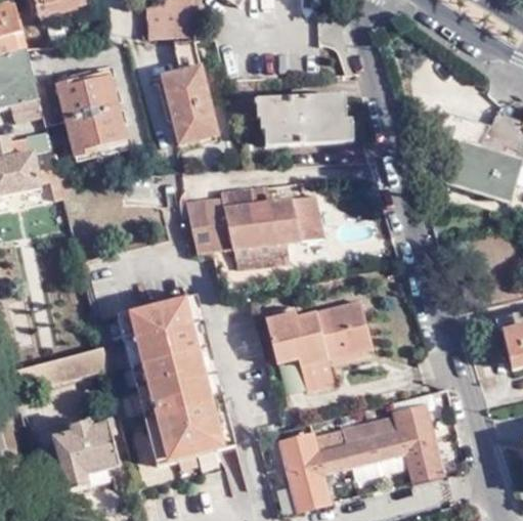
[(0,53),(27,47),(14,0),(0,0),(0,53)]
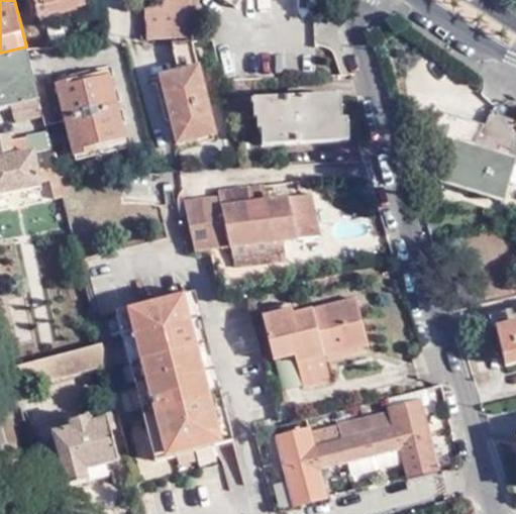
[(29,0),(34,16),(79,5),(78,0),(29,0)]
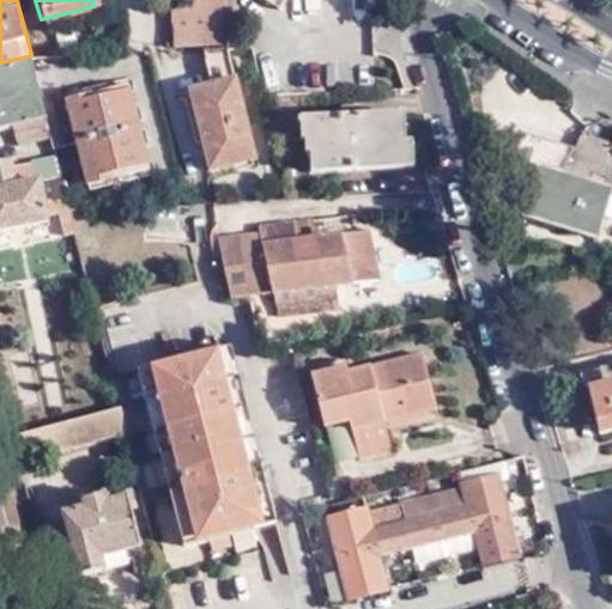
[(185,0),(169,8),(170,25),(203,24),(224,25),(223,7),(212,0),(185,0)]
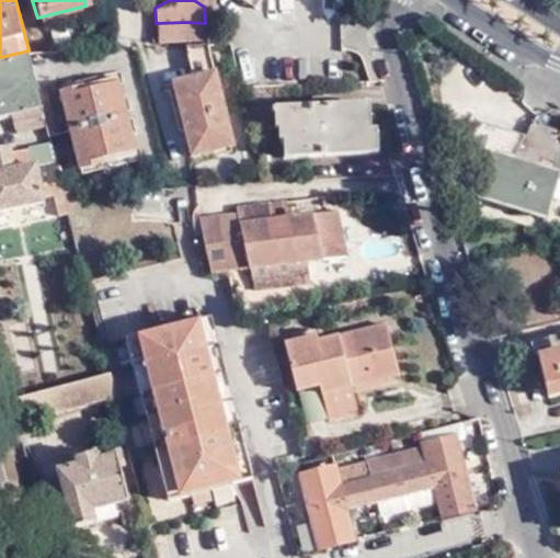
[(90,19),(86,6),(37,18),(41,30),(90,19)]
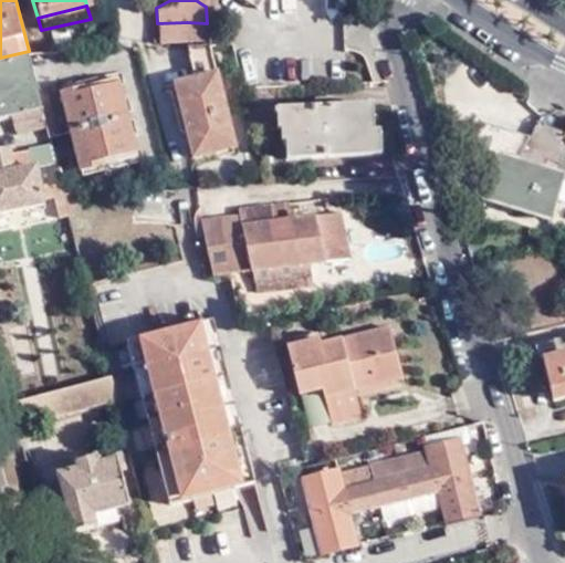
[(188,40),(187,22),(157,23),(158,42),(188,40)]
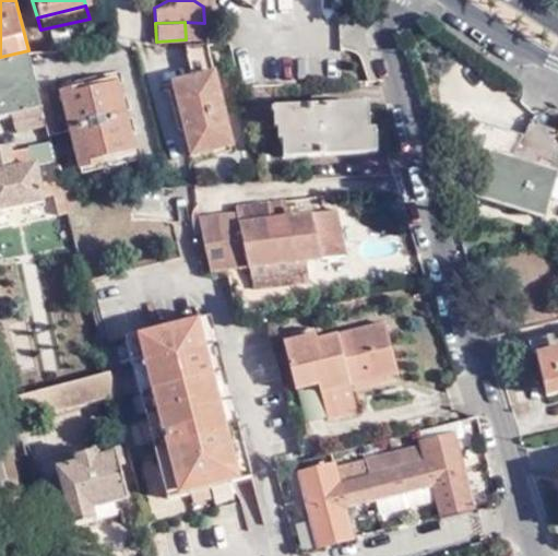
[(204,23),(185,22),(186,39),(205,39),(204,23)]
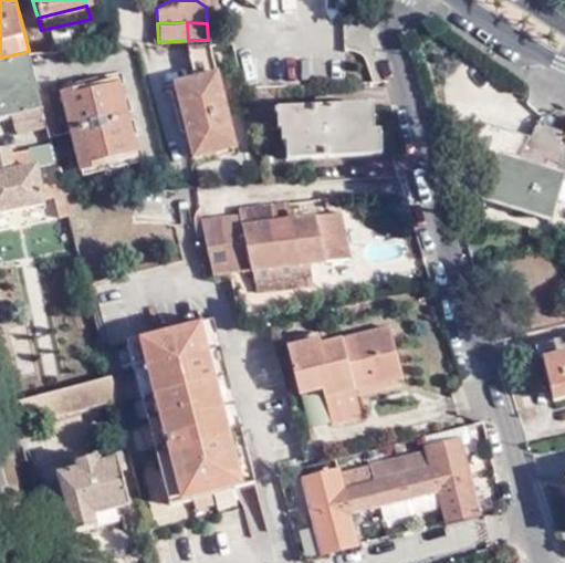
[(233,146),(207,44),(184,44),(192,76),(173,82),(180,113),(192,110),(196,122),(184,125),(191,156),(233,146)]
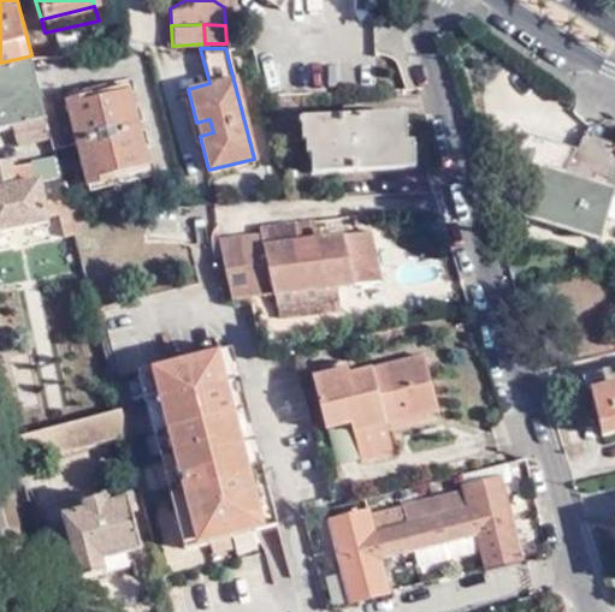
[(42,95),(31,55),(0,63),(0,126),(12,124),(46,116),(42,95)]
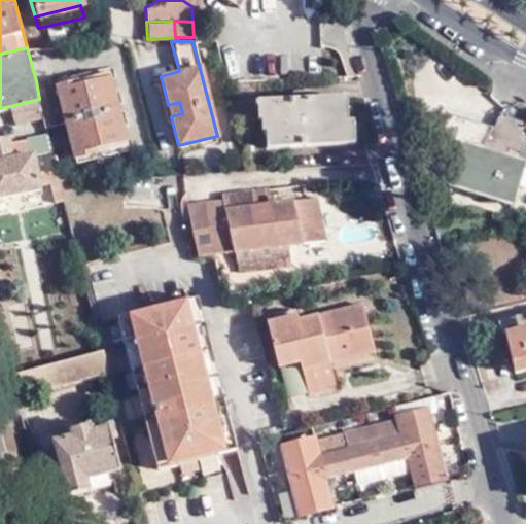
[(76,81),(58,85),(67,121),(77,158),(95,153),(94,147),(107,144),(108,148),(127,144),(108,73),(90,78),(91,82),(77,85),(76,81)]
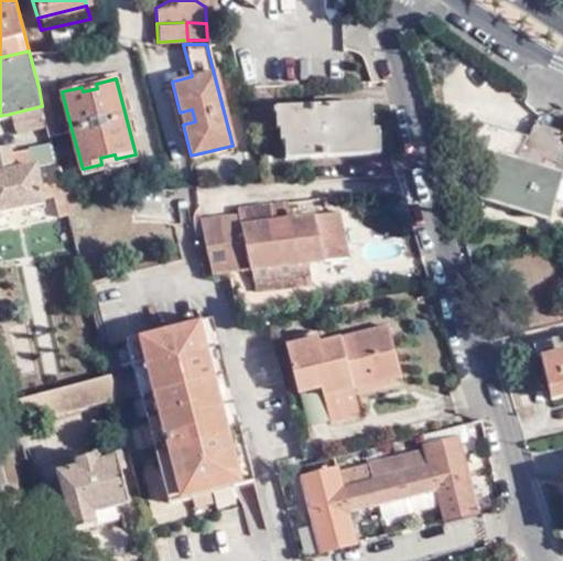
[(46,86),(39,87),(42,106),(49,127),(50,135),(58,132),(46,86)]
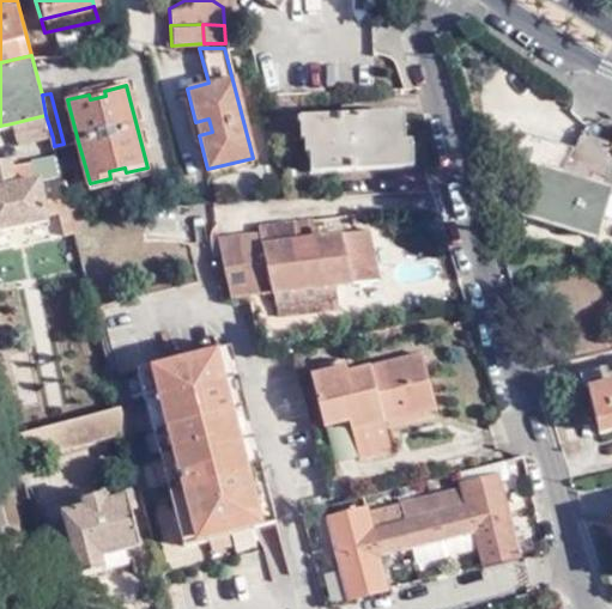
[(389,113),(268,116),(273,138),(300,136),(301,148),(306,148),(307,166),(398,163),(397,135),(389,134),(389,113)]
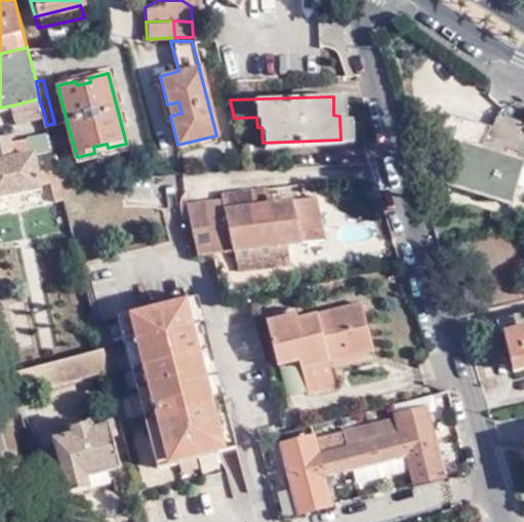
[(45,118),(39,98),(10,106),(15,125),(45,118)]
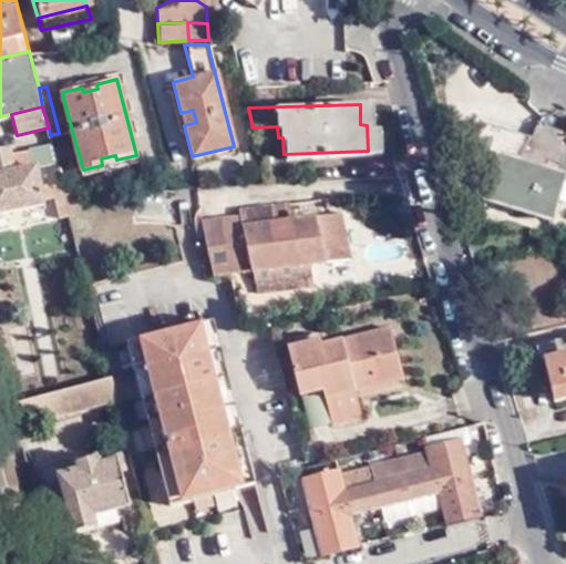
[(181,113),(184,125),(196,122),(193,110),(181,113)]
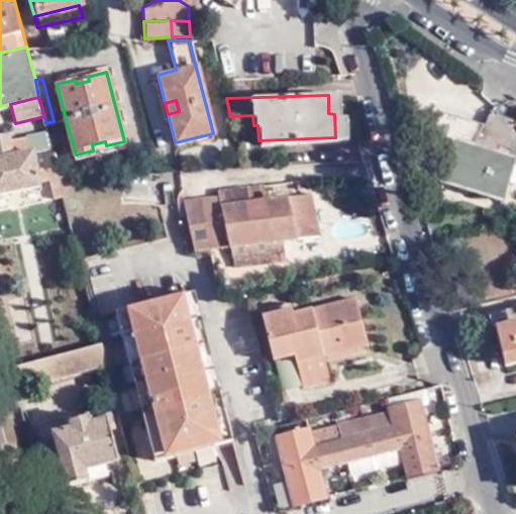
[(484,128),(478,143),(494,147),(498,136),(512,141),(515,130),(515,126),(510,124),(513,116),(492,107),(484,128)]
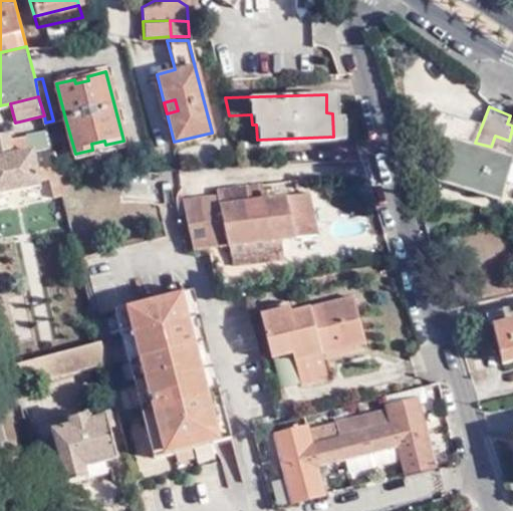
[(75,154),(65,118),(53,120),(62,158),(75,154)]
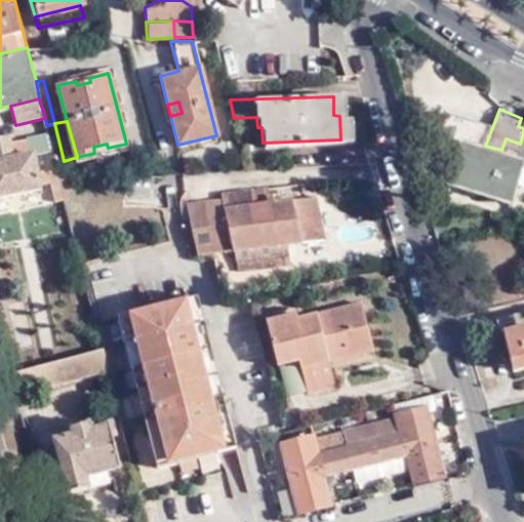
[(66,198),(59,178),(49,136),(30,141),(32,148),(13,153),(10,142),(8,133),(0,135),(0,193),(50,181),(54,200),(66,198)]
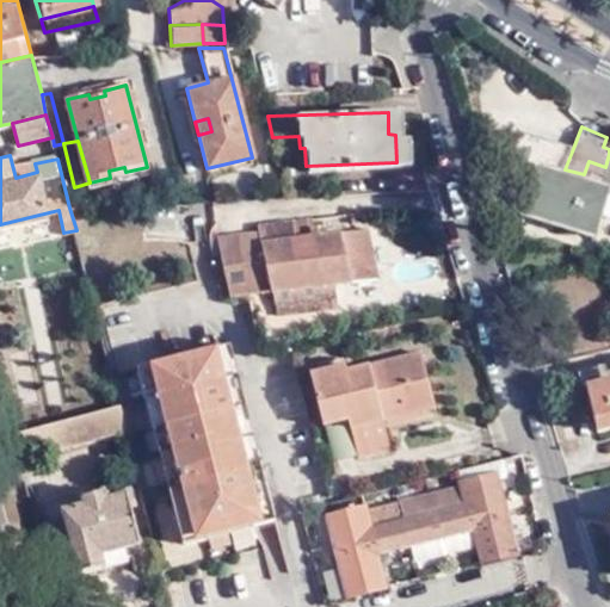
[(16,178),(37,172),(35,163),(34,160),(12,165),(16,178)]
